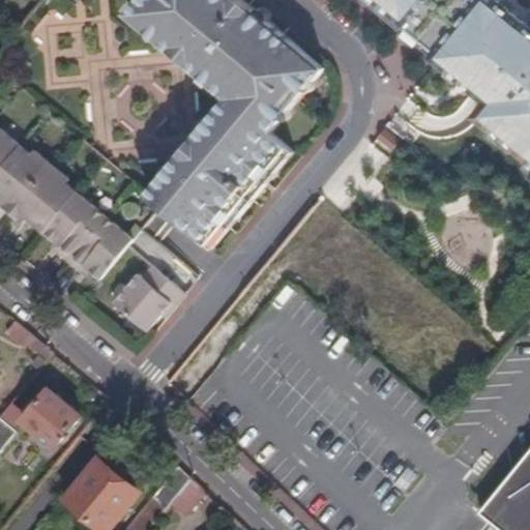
[(137,0),(126,13),(146,30),(150,25),(162,34),(157,39),(165,46),(174,54),(183,61),(190,68),(199,76),(203,71),(234,96),(206,129),(202,126),(168,167),(172,171),(148,200),(155,205),(170,217),(207,249),(224,230),(222,228),(231,216),(237,221),(267,184),(263,180),(271,170),(273,172),(291,150),(270,133),(277,124),(280,122),(275,118),(308,78),(314,82),(315,81),(324,69),(263,18),(242,0),(137,0)]
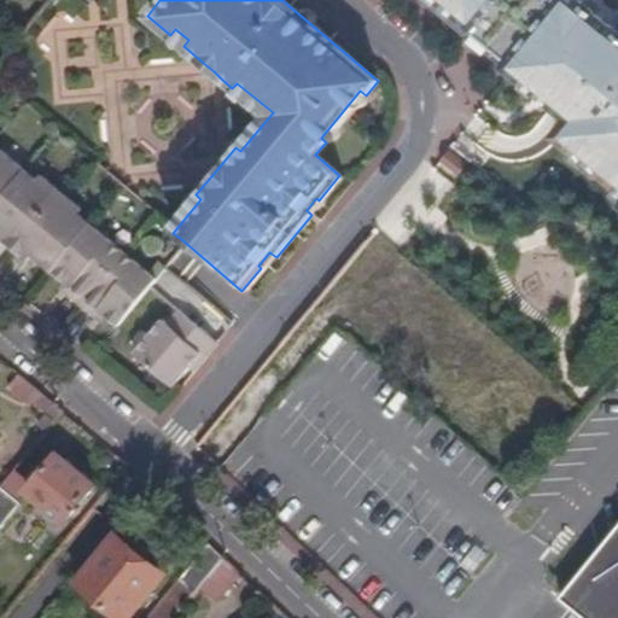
[(313,15),(295,0),(283,0),(307,21),(313,15)]
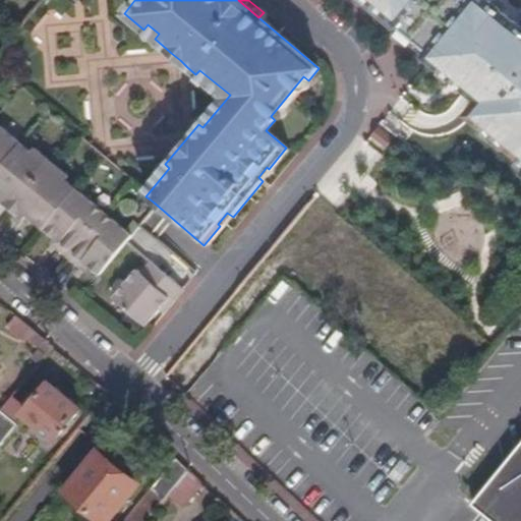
[(356,0),(480,104),(468,118),(520,161),(520,19),(517,24),(487,0),(356,0)]
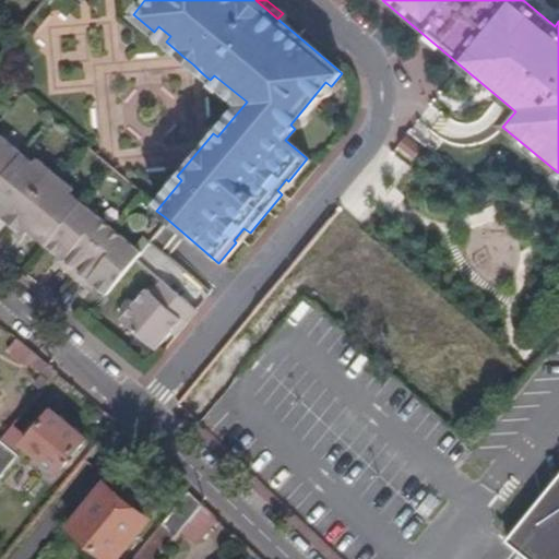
[(170,36),(158,26),(154,32),(157,35),(166,42),(170,36)]
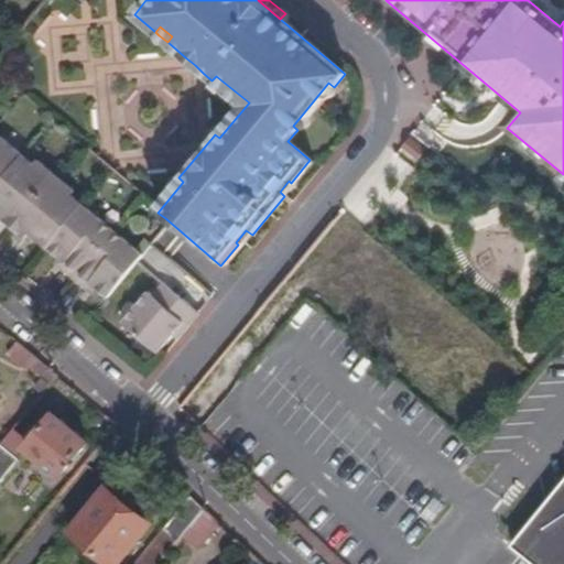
[(167,42),(159,35),(156,39),(155,43),(156,47),(159,50),(161,52),(164,53),(167,53),(171,52),(175,49),(167,42)]
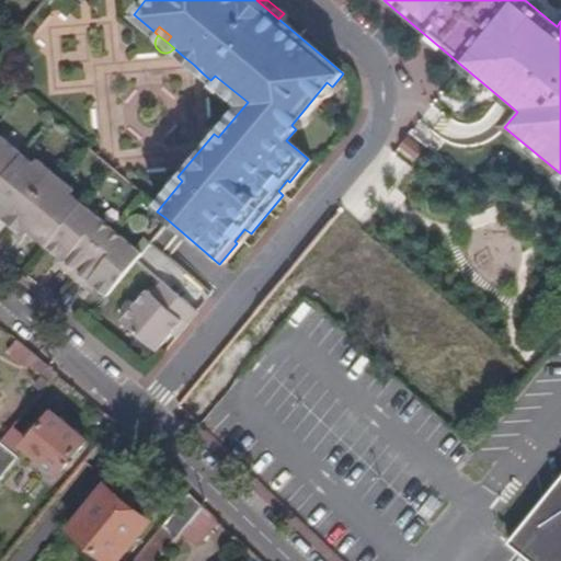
[(194,65),(184,57),(181,61),(190,69),(194,65)]
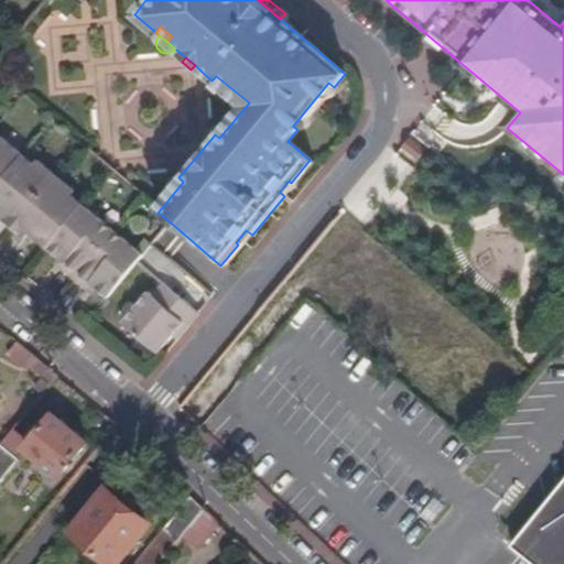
[(212,80),(203,73),(201,76),(199,80),(201,85),(203,88),(207,90),(210,91),(214,90),(217,88),(219,86),(212,80)]
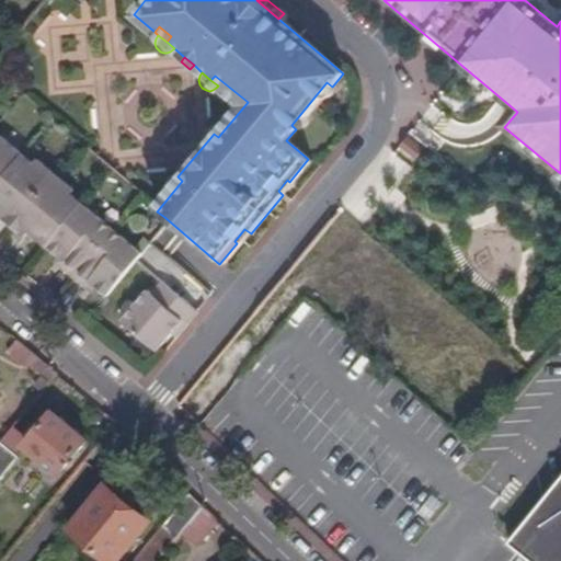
[(248,102),(215,76),(210,80),(218,86),(239,104),(214,134),(218,137),(248,102)]
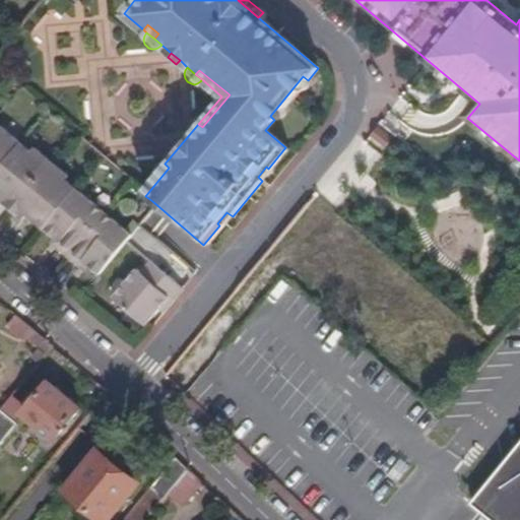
[(307,82),(308,80),(303,76),(270,116),(274,120),(286,106),(297,93),(307,82)]
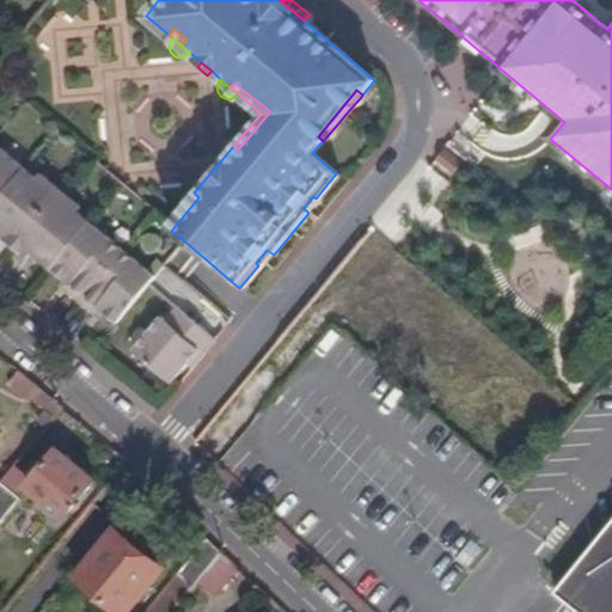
[(359,111),(361,108),(362,104),(362,101),(361,97),(349,110),(353,112),(355,112),(359,111)]
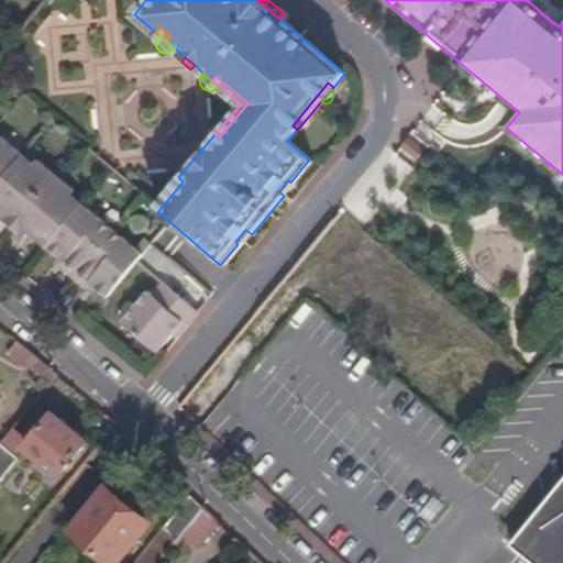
[(311,125),(311,121),(311,118),(310,114),(297,130),(301,130),(306,130),(309,129),(311,125)]
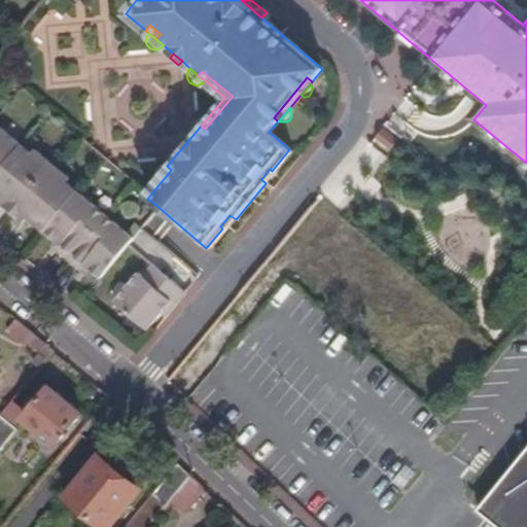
[(66,178),(33,151),(30,154),(0,130),(0,198),(2,199),(0,201),(0,205),(22,222),(26,217),(30,221),(54,241),(58,245),(54,249),(78,270),(82,266),(88,270),(98,278),(130,239),(63,182),(66,178)]
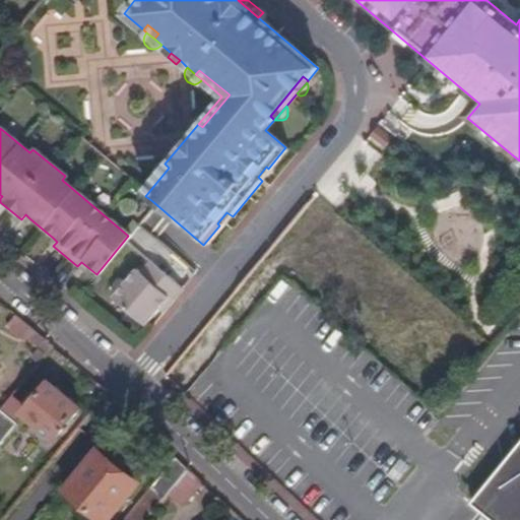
[(262,181),(288,149),(285,147),(268,169),(266,167),(258,177),(262,181)]
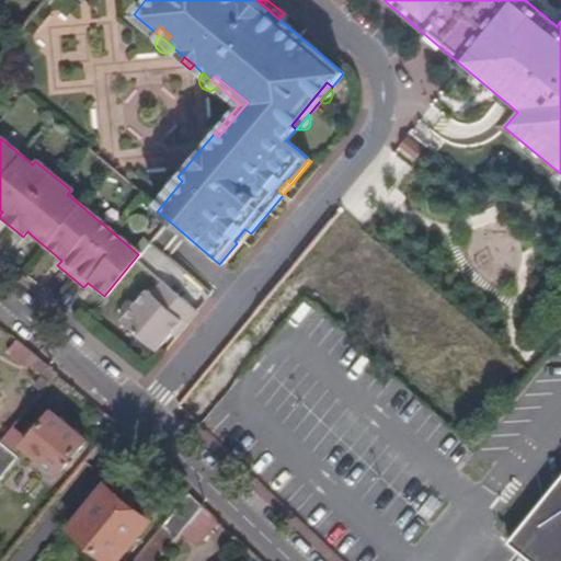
[(157,212),(182,181),(178,176),(151,207),(157,212)]
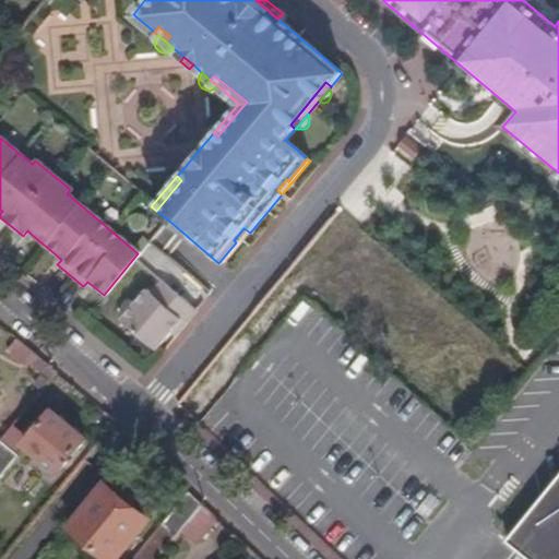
[(159,252),(179,229),(164,216),(145,239),(159,252)]
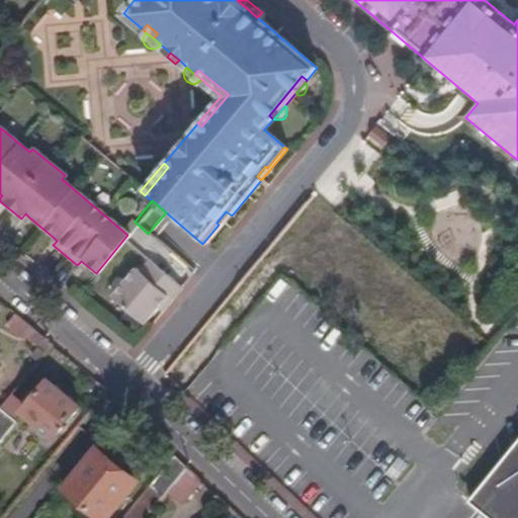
[(205,246),(232,216),(226,211),(217,223),(219,225),(202,244),(205,246)]
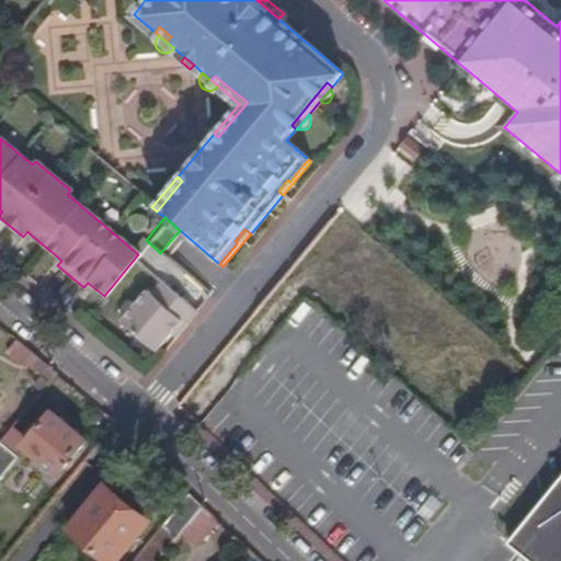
[(27,241),(32,236),(27,231),(23,237),(27,241)]
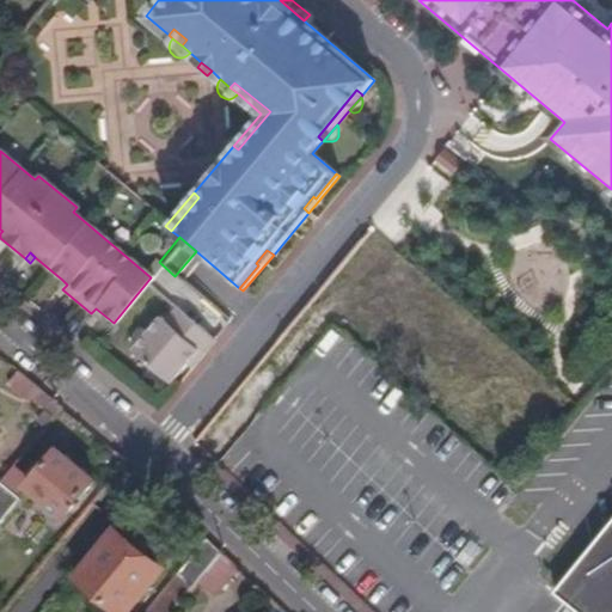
[(484,343),(520,277),(488,259),(452,325),(484,343)]
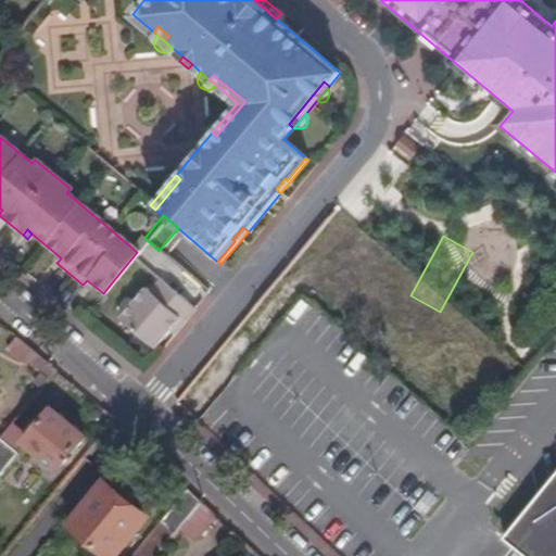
[(57,263),(61,258),(57,254),(52,260),(57,263)]
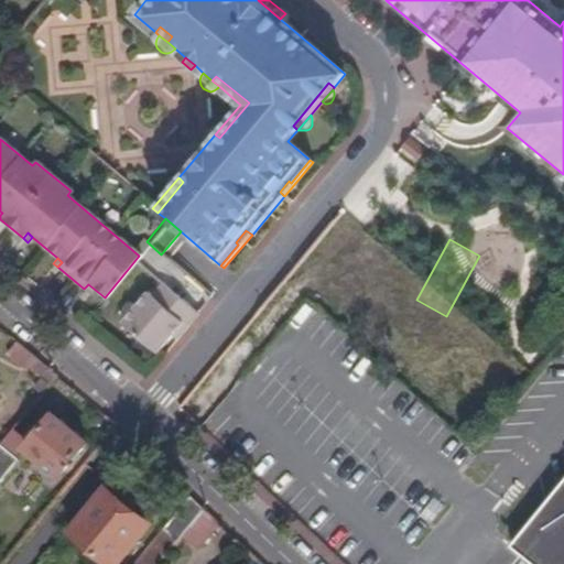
[(174,339),(196,313),(160,283),(150,295),(145,292),(119,324),(155,353),(169,336),(174,339)]
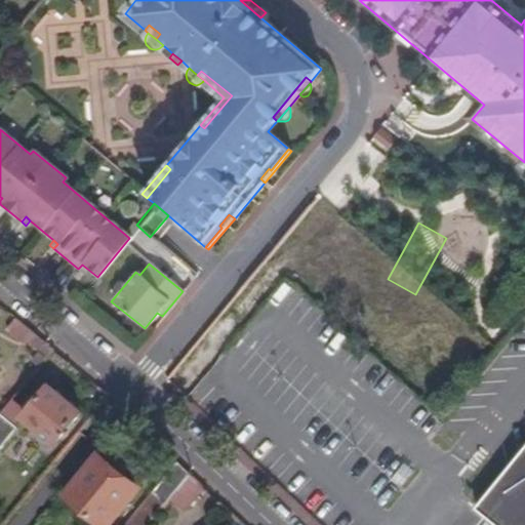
[(87,269),(82,265),(78,269),(83,273),(87,269)]
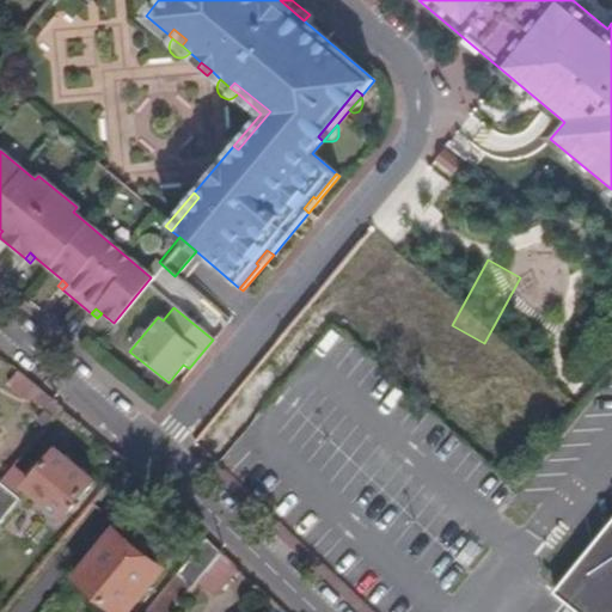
[(61,409),(18,373),(8,384),(31,405),(34,402),(53,418),(61,409)]
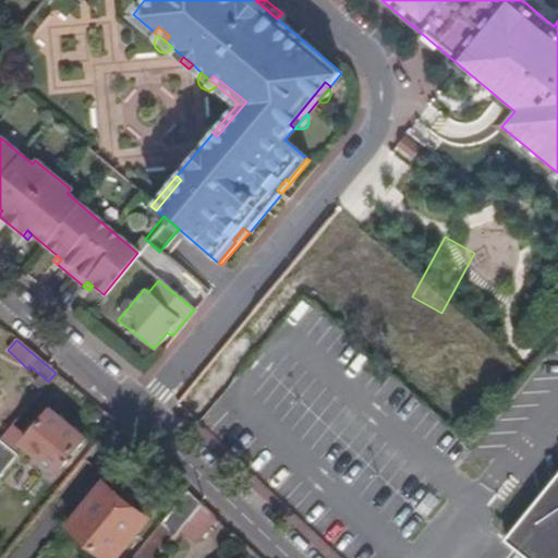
[(59,474),(86,440),(52,413),(25,447),(59,474)]
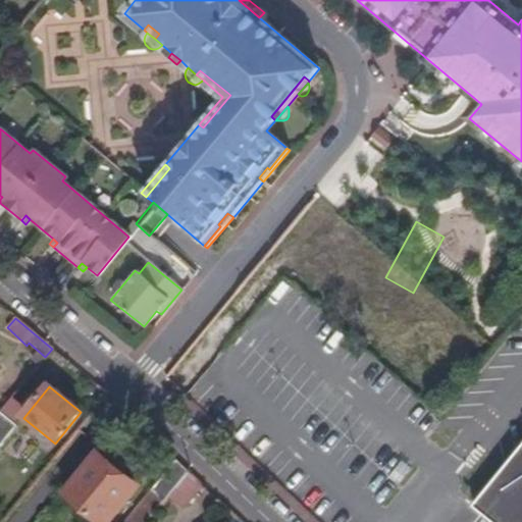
[(0,449),(17,428),(0,413),(0,449)]
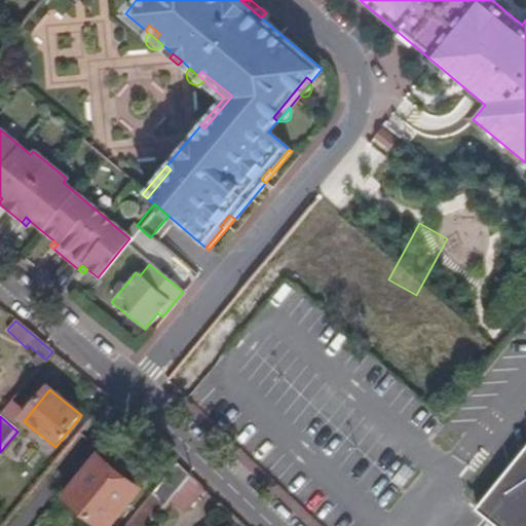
[(525,525),(525,452),(478,513),(494,525),(525,525)]
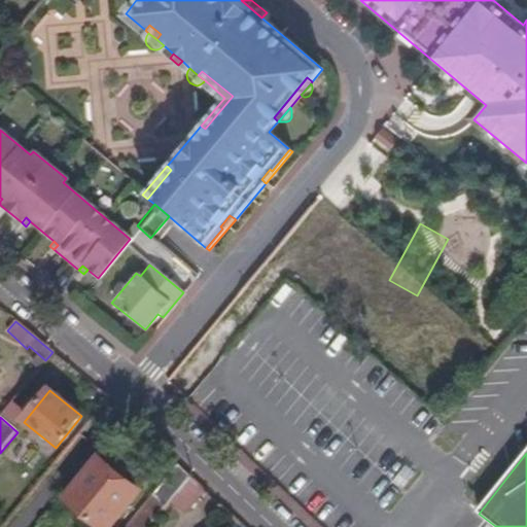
[(103,526),(113,526),(143,490),(101,457),(67,498),(103,526)]
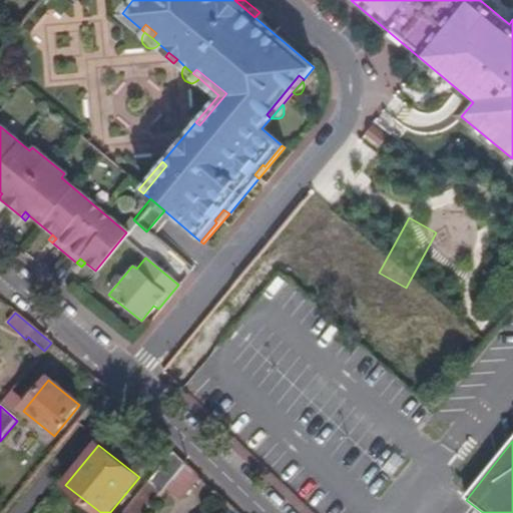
[(146,512),(165,491),(186,467),(172,453),(122,512),(146,512)]
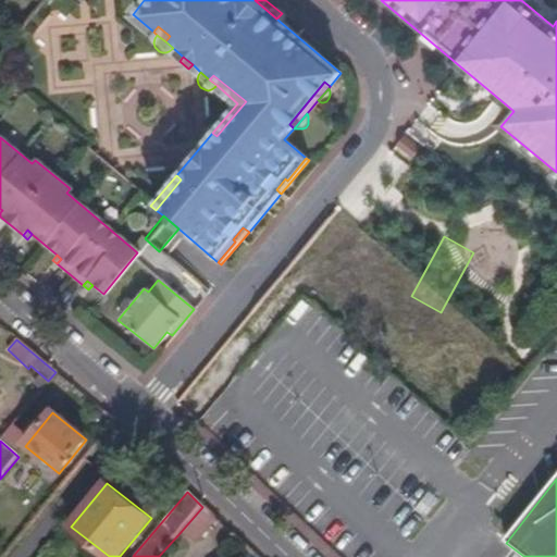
[(197,548),(218,522),(202,507),(180,533),(197,548)]
